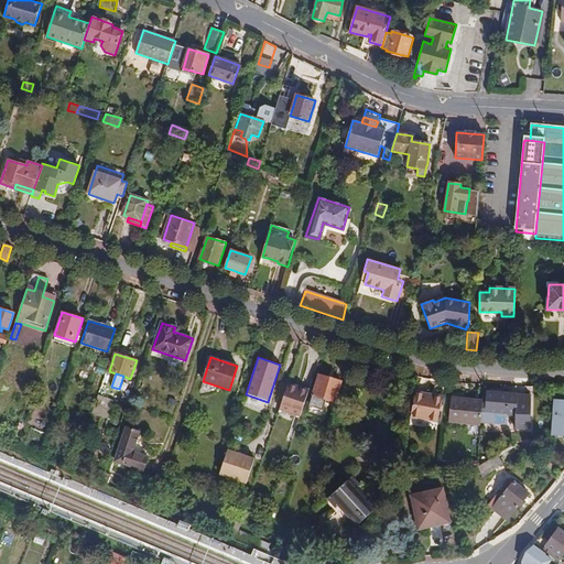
[(335,402),(342,381),(318,375),(310,405),(323,410),(326,399),(335,402)]
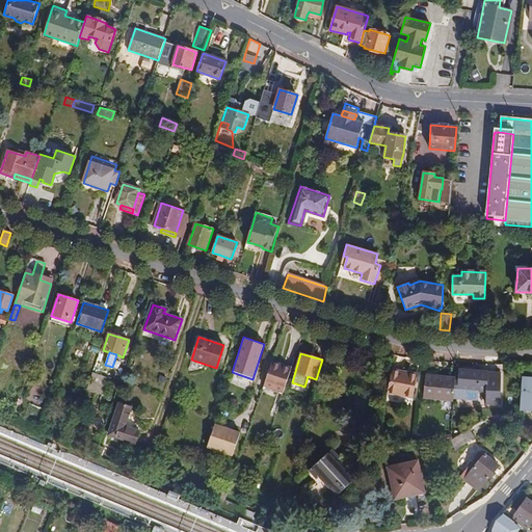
[(284,392),(289,374),(283,372),(284,369),(281,369),(280,371),(274,369),(269,387),(284,392)]
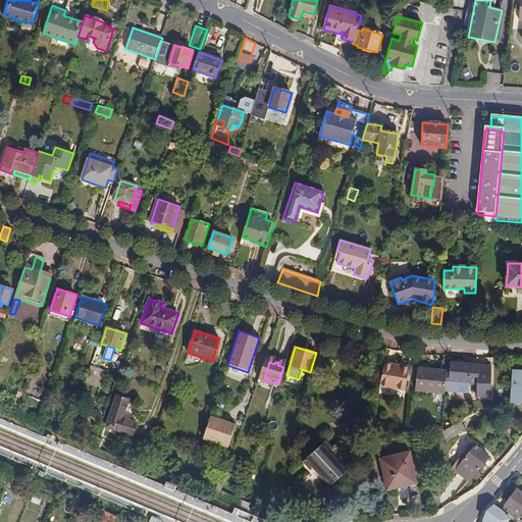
[(384,363),(380,385),(405,390),(410,367),(384,363)]
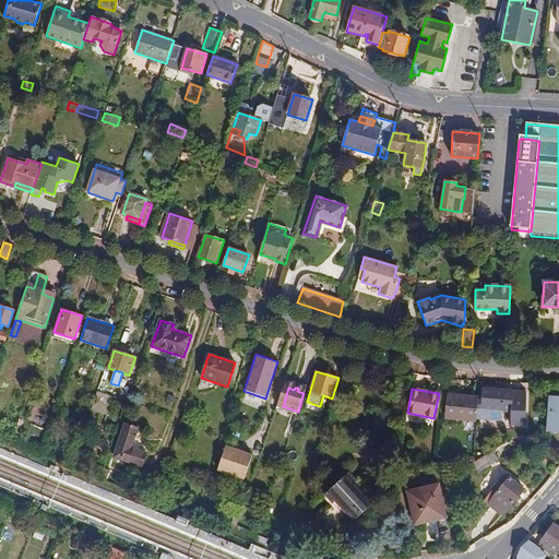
[(478,397),(477,411),(483,411),(482,417),(501,418),(501,409),(512,409),(512,397),(512,392),(478,390),(478,397)]
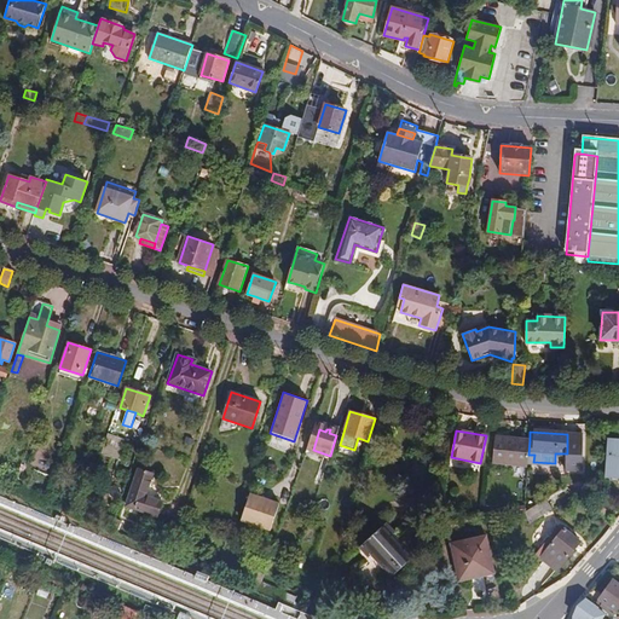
[(496,437),(493,463),(527,467),(527,464),(528,455),(530,440),(496,437)]
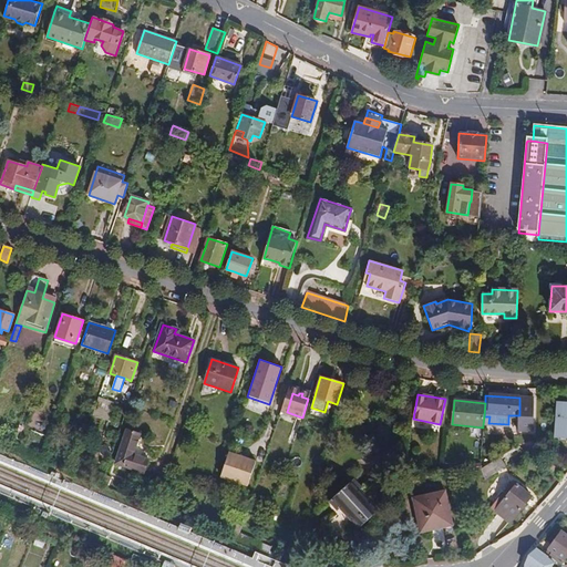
[(566,401),(556,401),(554,431),(566,431),(566,401)]
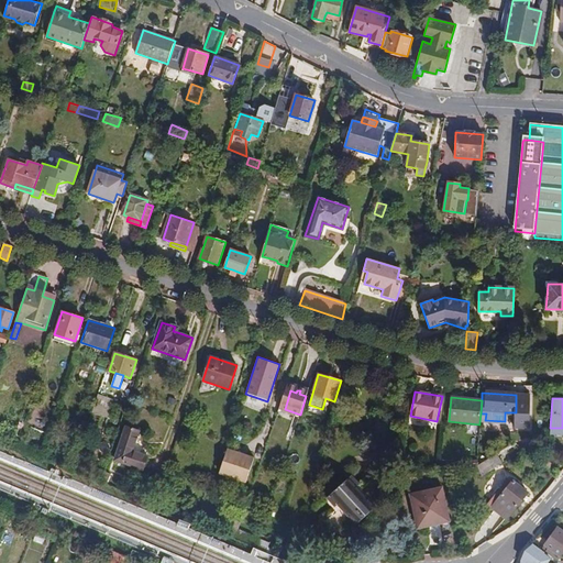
[(516,412),(515,428),(529,428),(529,400),(516,400),(516,412)]
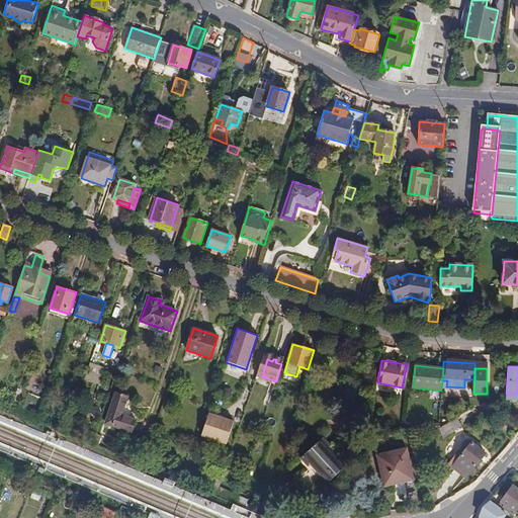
[(12,406),(11,407),(15,409),(22,390),(18,389),(14,399),(12,406)]
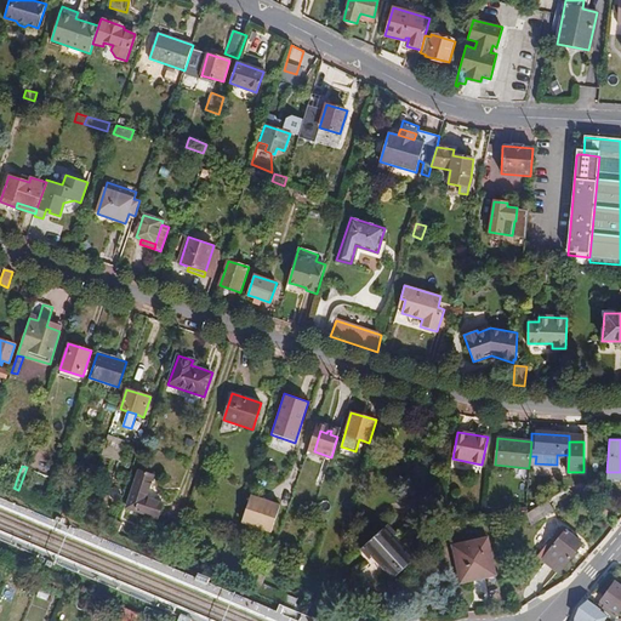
[(154,476),(140,471),(126,507),(157,518),(163,503),(146,497),(154,476)]
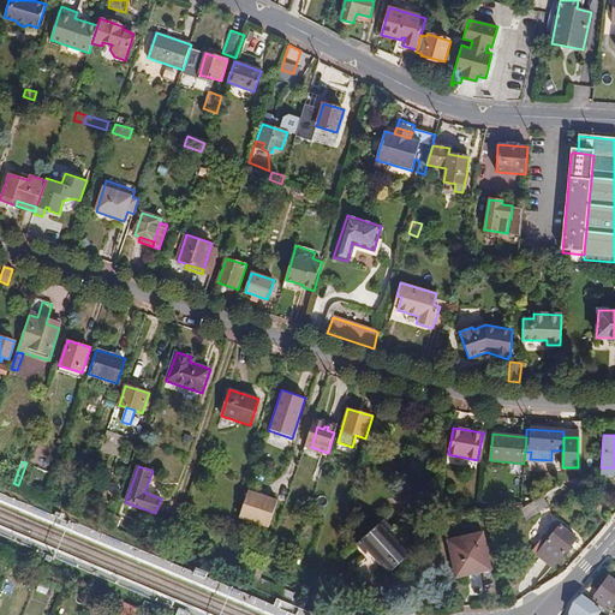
[(15,482),(17,473),(4,467),(0,476),(15,482)]
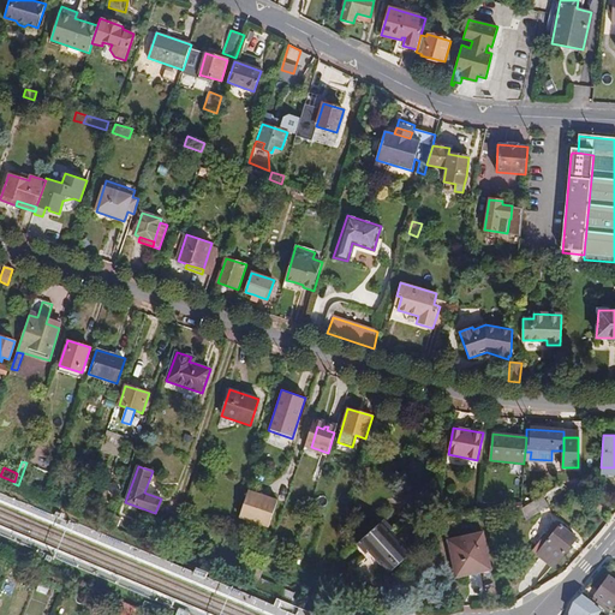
[(575,494),(583,500),(591,490),(584,483),(575,494)]
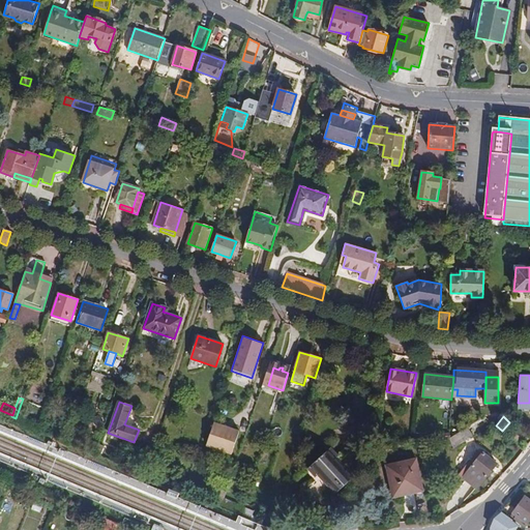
[(224,451),(232,454),(239,431),(233,429),(230,430),(225,429),(224,425),(216,423),(209,446),(217,449),(217,451),(222,452),(224,451)]
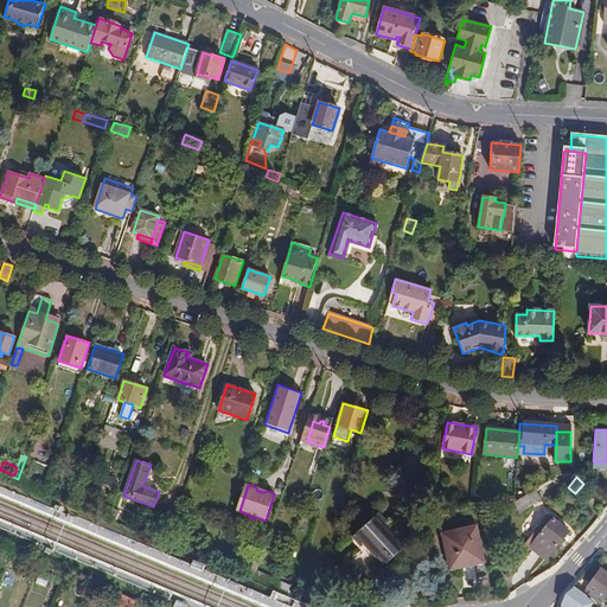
[(535,490),(515,503),(521,511),(541,498),(535,490)]
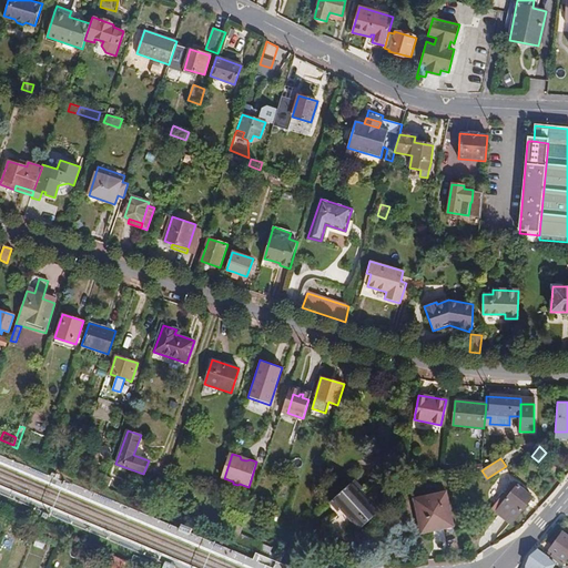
[(550,463),(547,467),(554,473),(557,468),(550,463)]
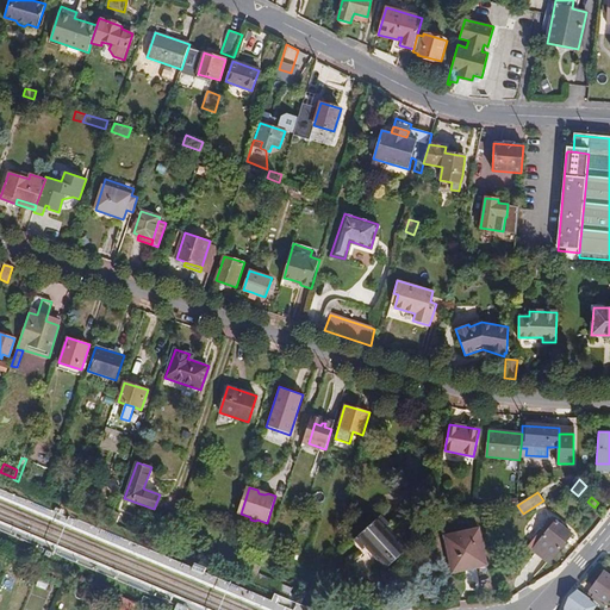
[(110,521),(113,511),(99,506),(95,515),(110,521)]
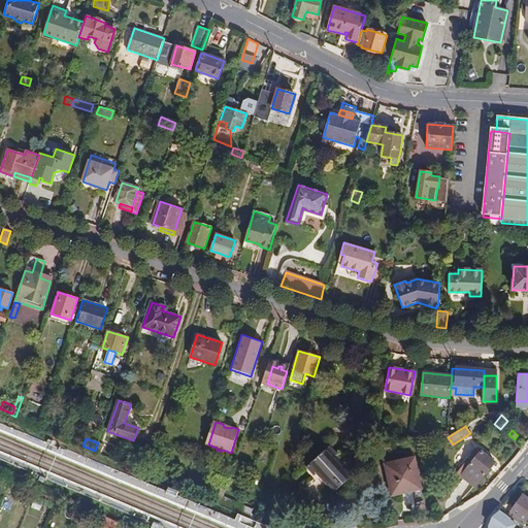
[(95,451),(95,452),(100,454),(104,444),(98,442),(95,451)]
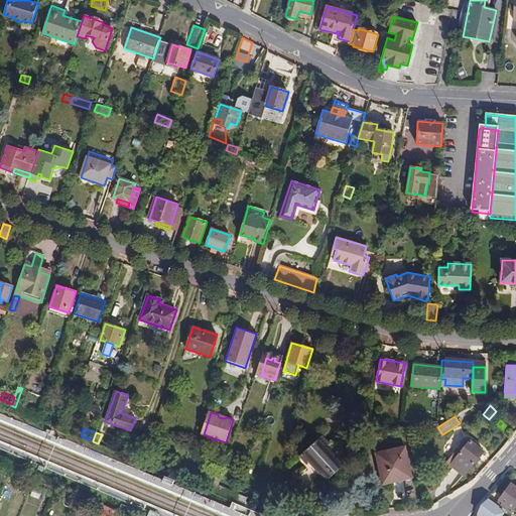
[(327,481),(345,465),(328,445),(330,443),(323,435),(299,456),(307,465),(309,463),(327,481)]
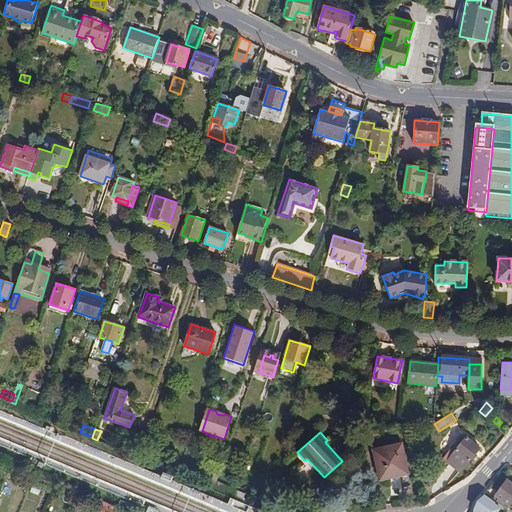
[(442,458),(460,472),(480,448),(462,433),(442,458)]
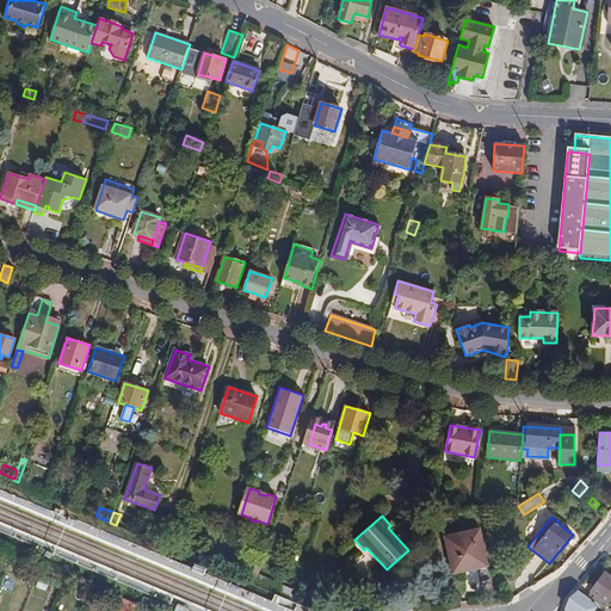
[(445,536),(451,568),(486,560),(480,529),(445,536)]
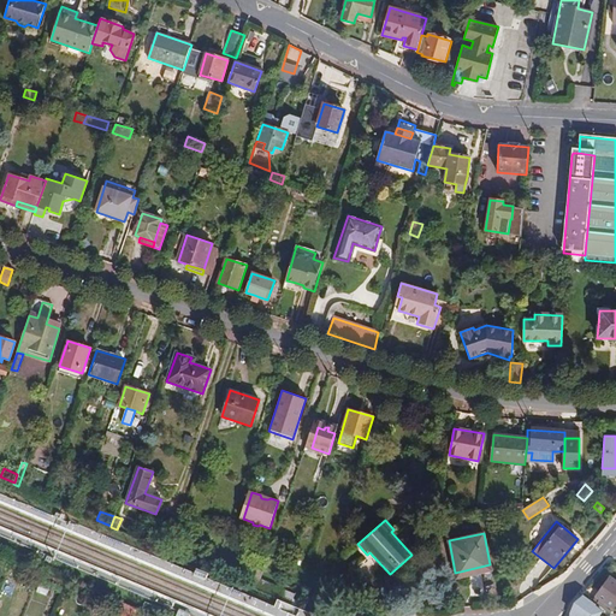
[(205,548),(207,539),(194,535),(191,543),(205,548)]
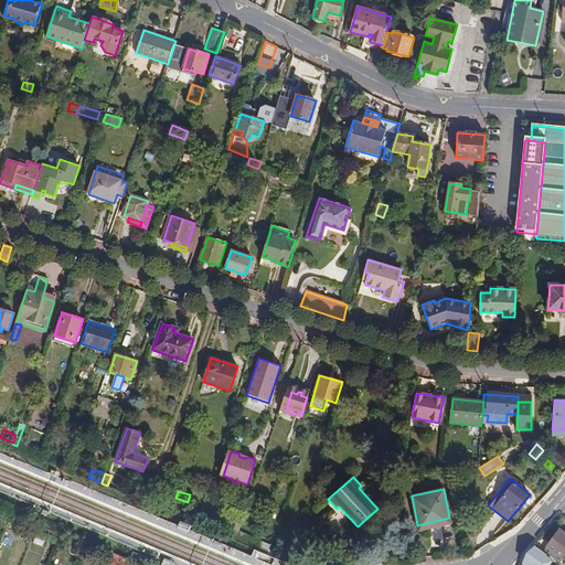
[(417,525),(419,531),(450,523),(449,518),(417,525)]
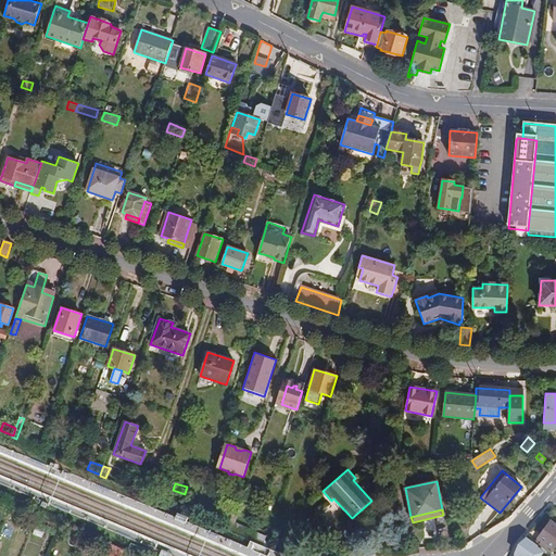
[(188,518),(177,513),(176,516),(174,520),(185,526),(187,521),(188,518)]
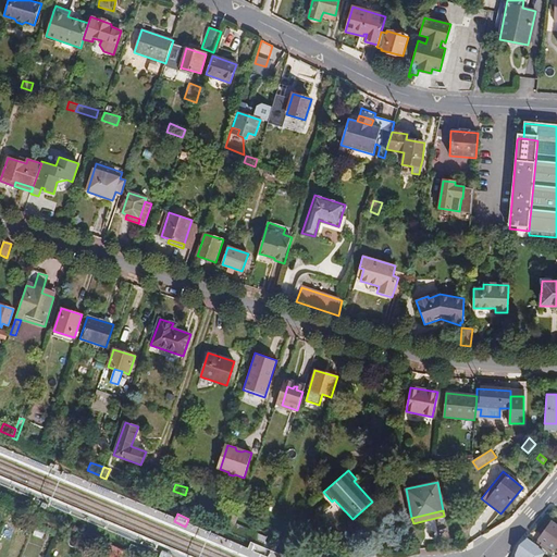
[(235,524),(237,518),(226,515),(222,529),(232,533),(233,531),(235,524)]
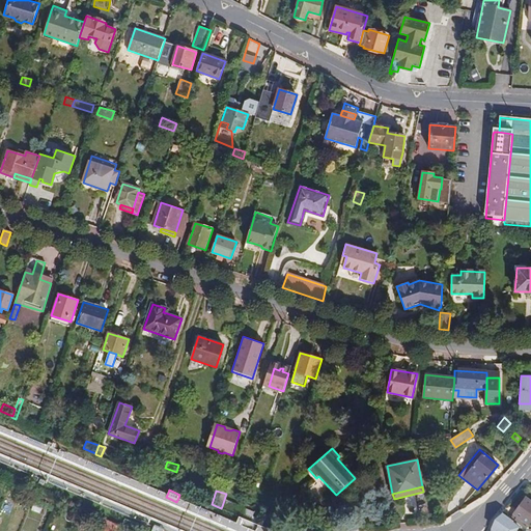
[(38,493),(36,499),(54,506),(56,499),(38,493)]
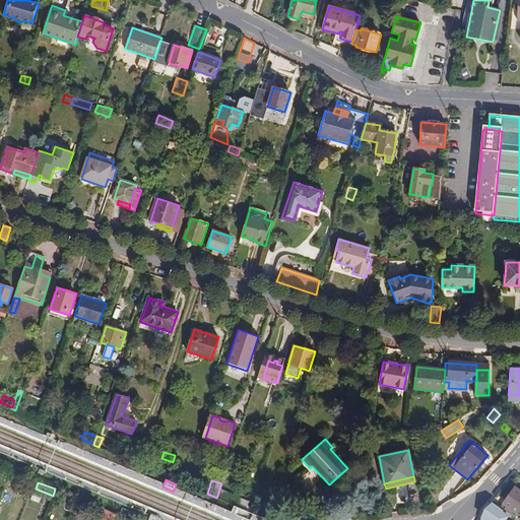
[(517,515),(518,515),(519,511),(519,490),(515,486),(503,506),(506,507),(517,515)]
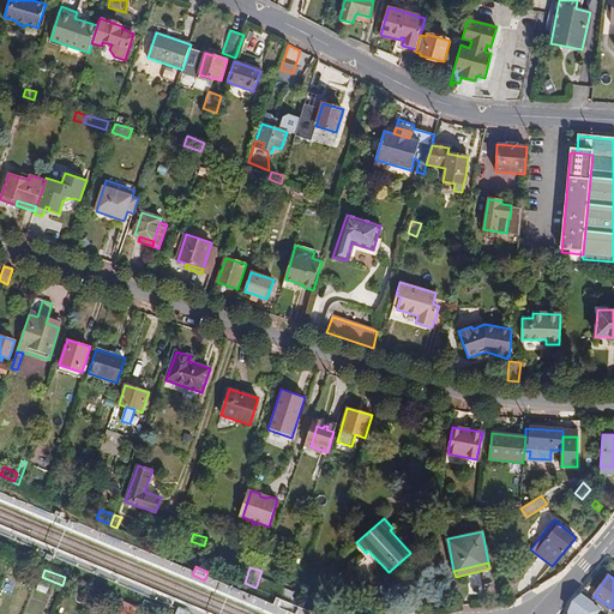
[(259,578),(257,585),(278,595),(281,588),(259,578)]
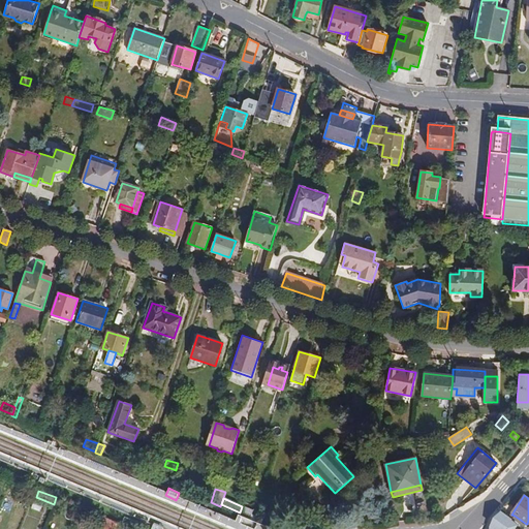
[(240,512),(239,515),(258,523),(260,518),(252,515),(253,510),(242,506),(240,512)]
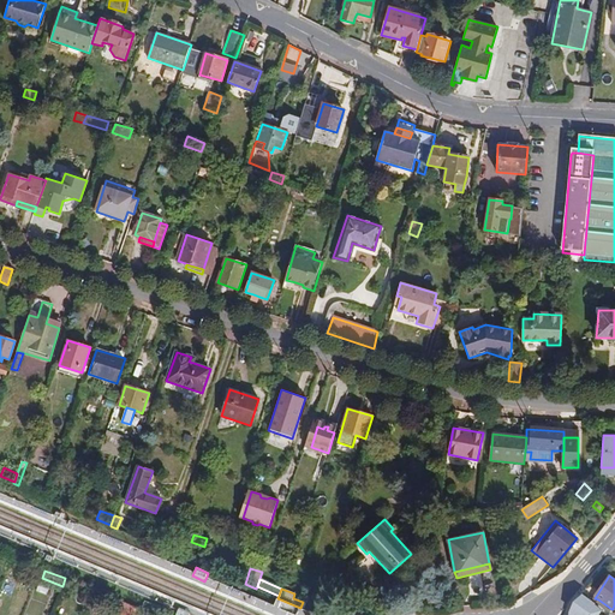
[(598,614),(603,609),(598,607),(595,604),(583,596),(569,614),(571,614),(598,614)]
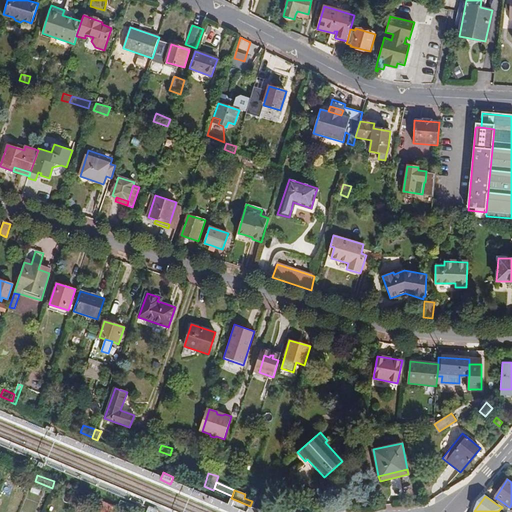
[(502,507),(506,511),(509,507),(498,499),(495,503),(498,505),(502,507)]
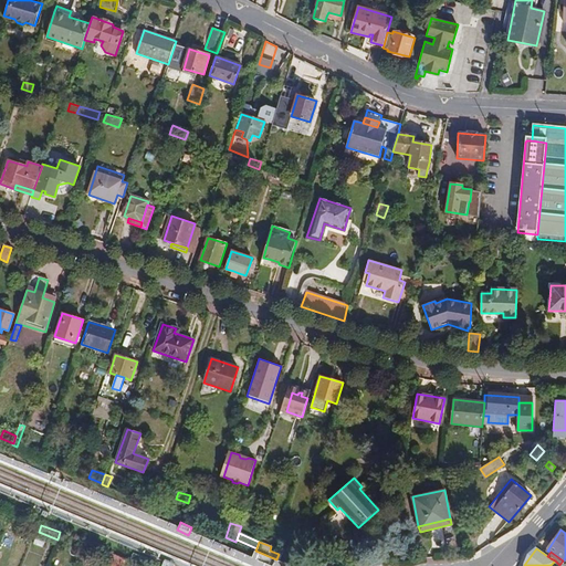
[(114,554),(108,565),(128,565),(132,561),(114,554)]
